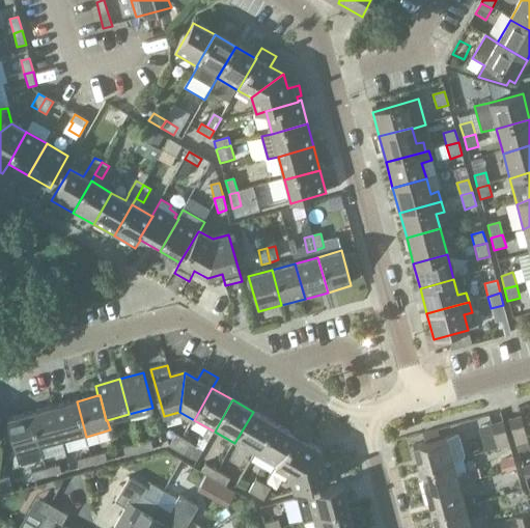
[(63,442),(86,437),(77,401),(54,407),(63,442)]
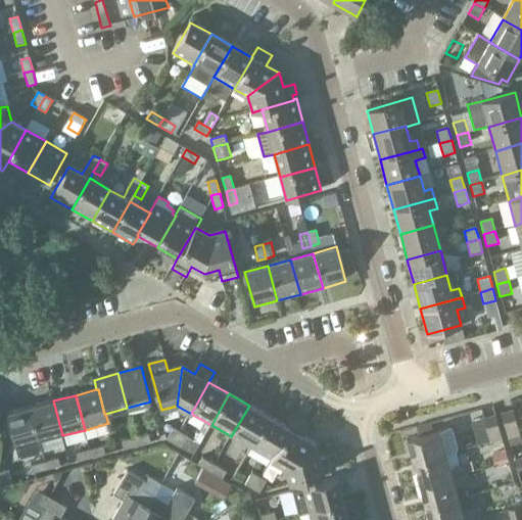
[(40,441),(62,435),(53,400),(31,407),(40,441)]
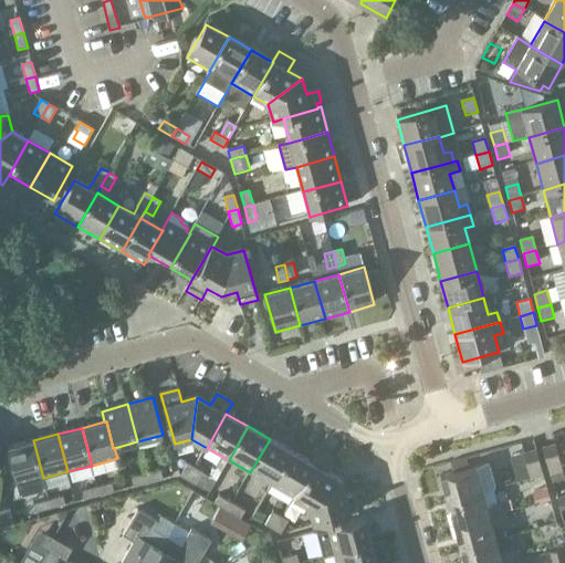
[(272,486),(291,451),(270,439),(250,472),(272,486)]
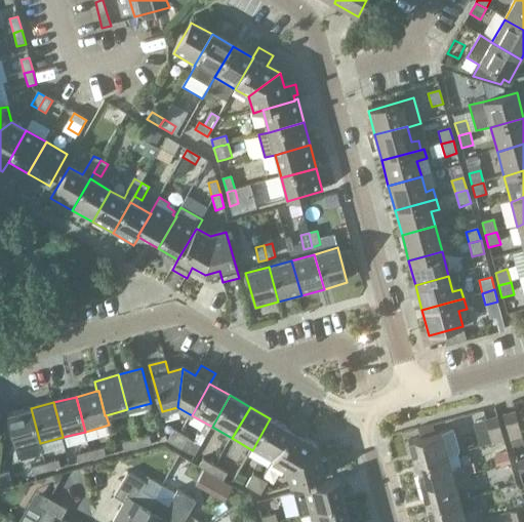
[(16,450),(40,443),(31,408),(7,415),(16,450)]
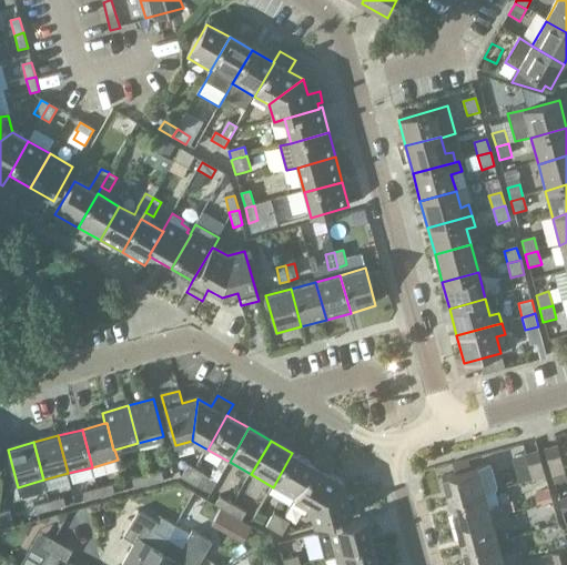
[(543,451),(550,477),(564,474),(556,447),(543,451)]
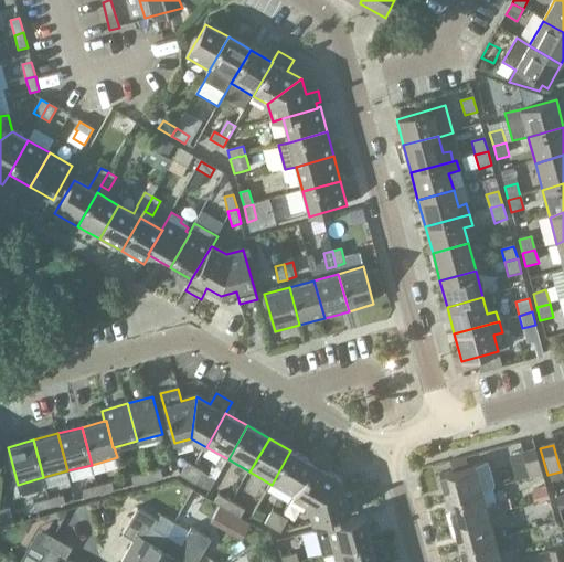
[(197,467),(194,466),(202,454),(191,448),(184,460),(188,463),(180,476),(189,480),(197,467)]
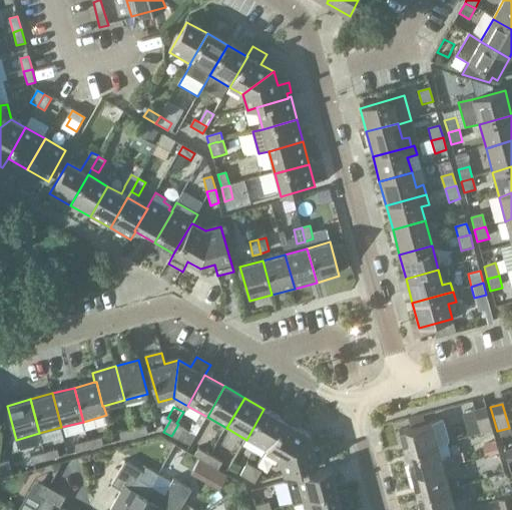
[(267,451),(284,420),(264,409),(246,440),(267,451)]
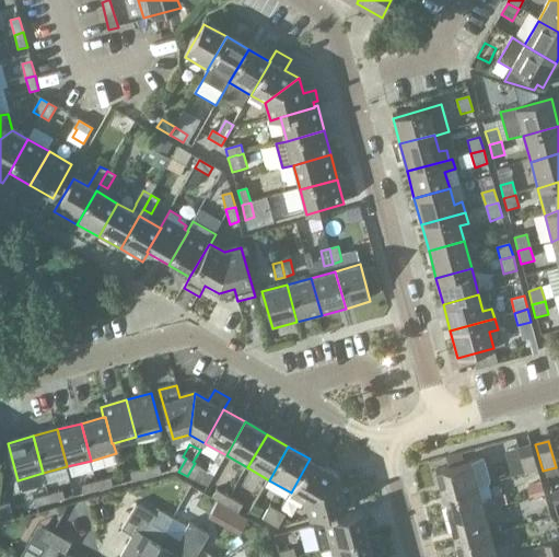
[(525,476),(537,473),(531,447),(517,450),(525,476)]
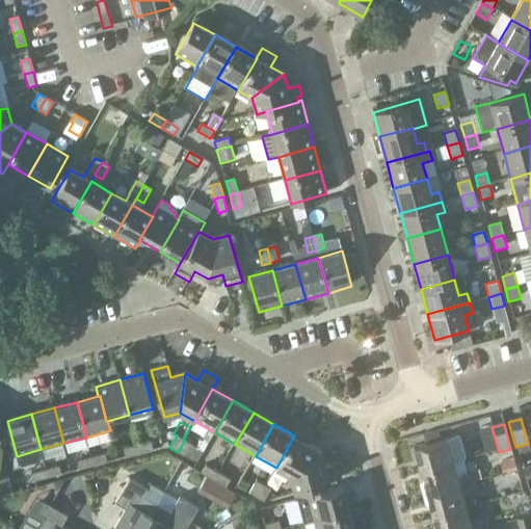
[(290,476),(321,452),(309,444),(315,433),(300,425),(294,435),(276,468),(290,476)]
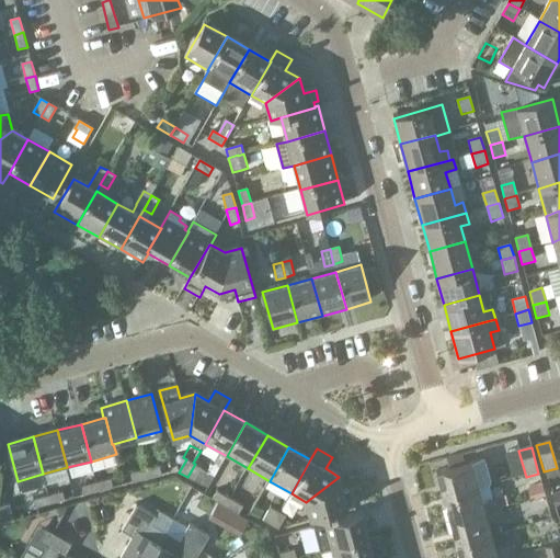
[(443,499),(477,489),(491,486),(486,460),(436,474),(443,499)]
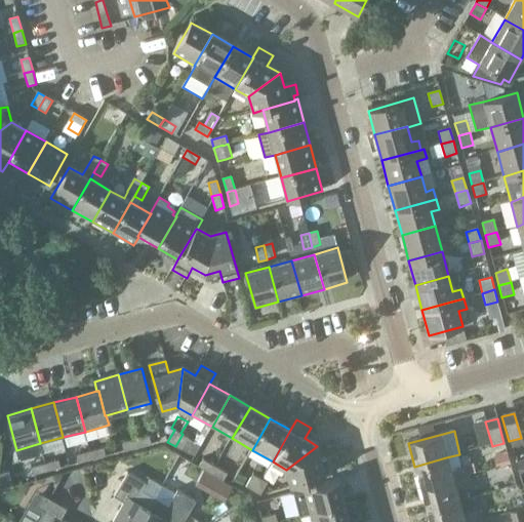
[(175,446),(183,450),(190,438),(183,434),(175,446)]
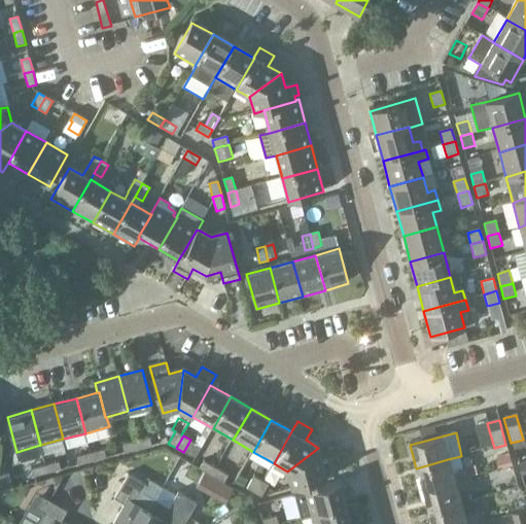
[(138,450),(152,446),(150,438),(136,442),(138,450)]
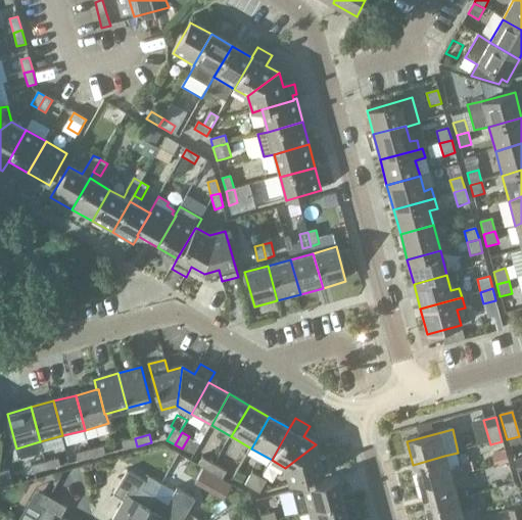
[(124,450),(137,446),(135,438),(122,441),(124,450)]
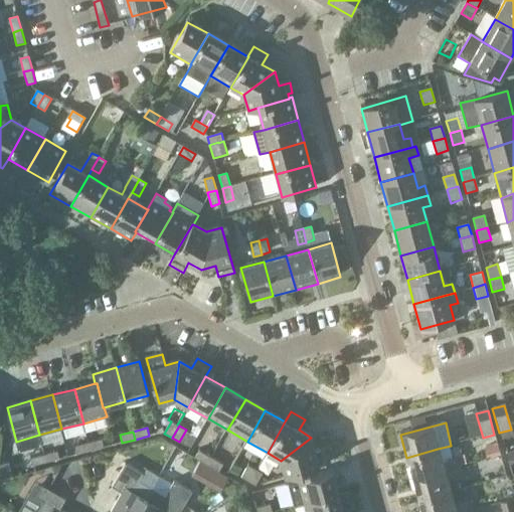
[(286,476),(331,464),(326,449),(315,452),(311,438),(281,461),(286,476)]
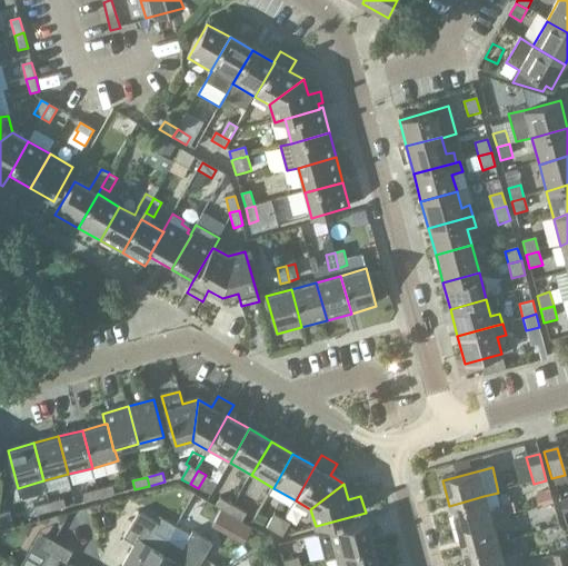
[(100,499),(116,495),(112,486),(98,489),(100,499)]
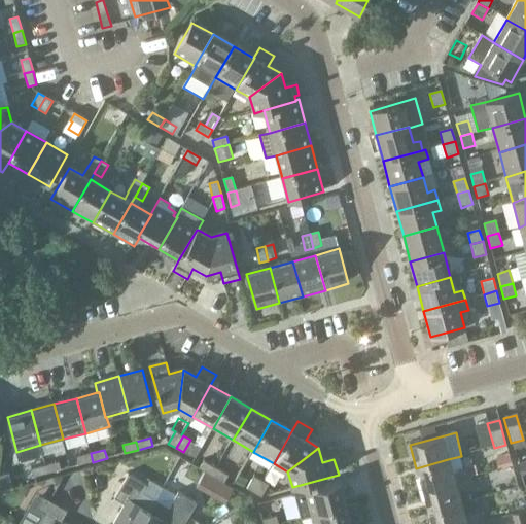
[(79,465),(93,462),(91,453),(77,457),(79,465)]
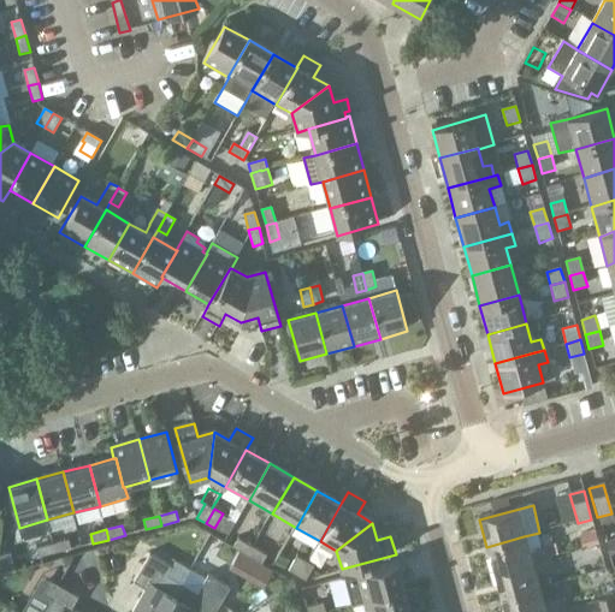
[(494,574),(550,558),(548,547),(528,553),(524,536),(486,547),(494,574)]
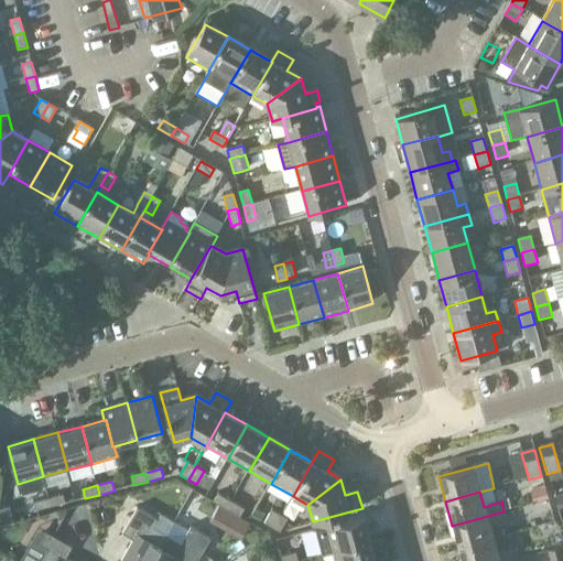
[(227,510),(231,502),(218,494),(214,503),(227,510)]
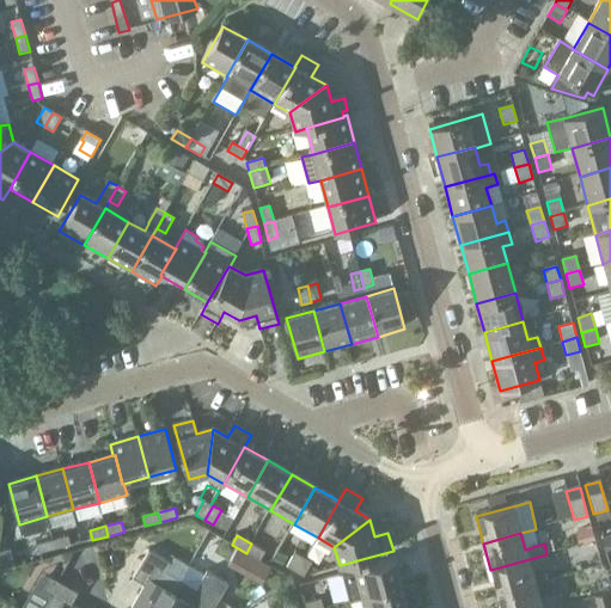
[(55,550),(71,546),(68,536),(53,540),(55,550)]
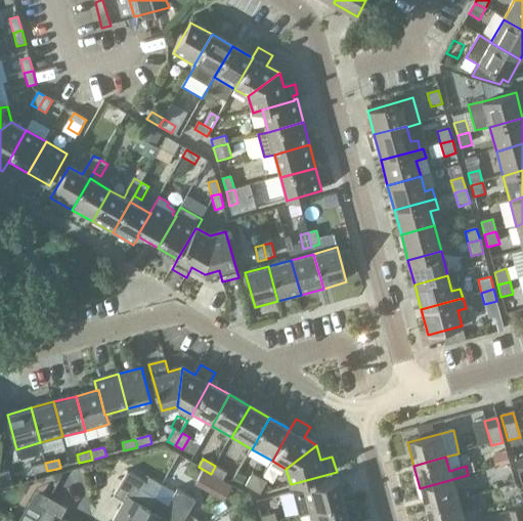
[(34,475),(47,471),(45,463),(32,467),(34,475)]
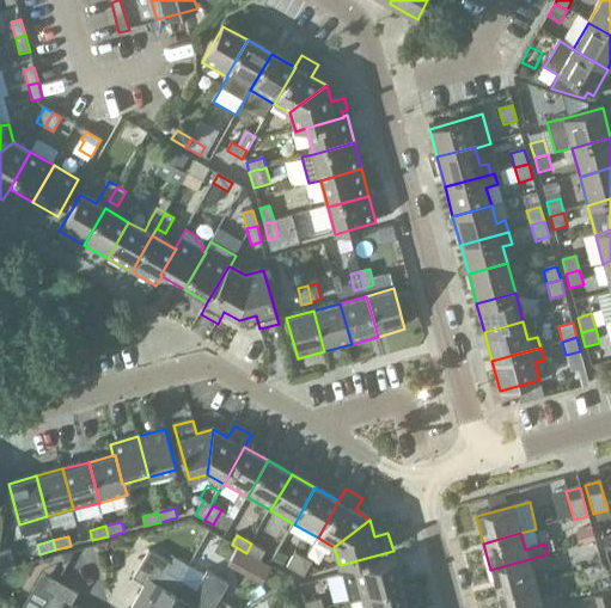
[(261,560),(266,552),(251,544),(246,553),(261,560)]
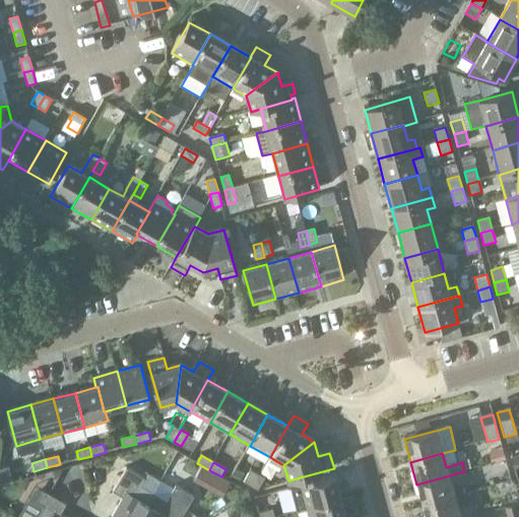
[(144,479),(137,474),(126,468),(113,492),(123,498),(112,516),(139,516),(153,494),(140,487),(144,479)]
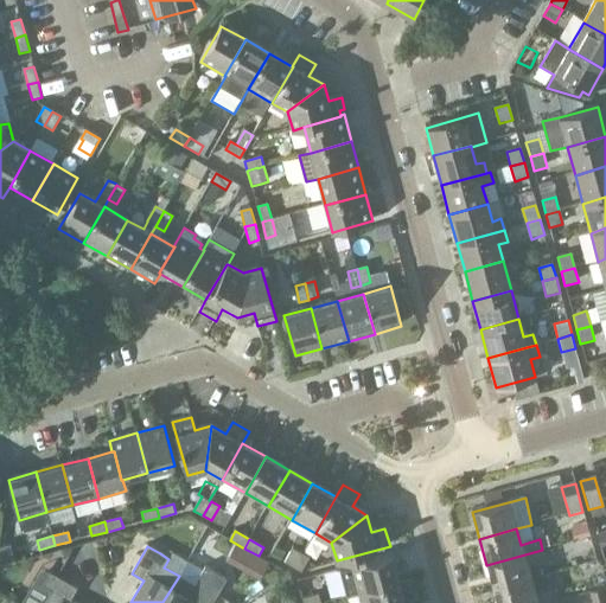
[(293,568),(301,553),(293,549),(285,563),(293,568)]
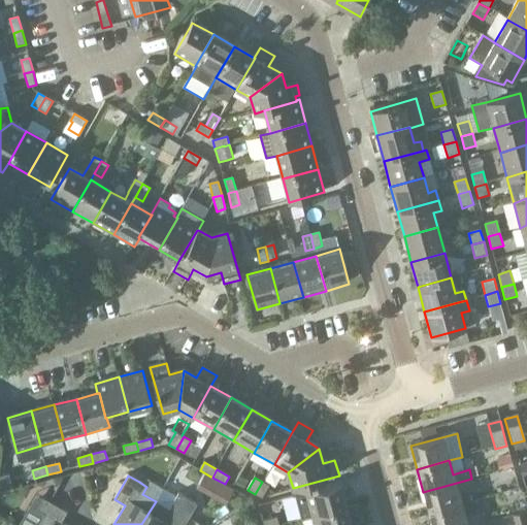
[(429,514),(461,505),(458,492),(474,487),(471,479),(423,492),(429,514)]
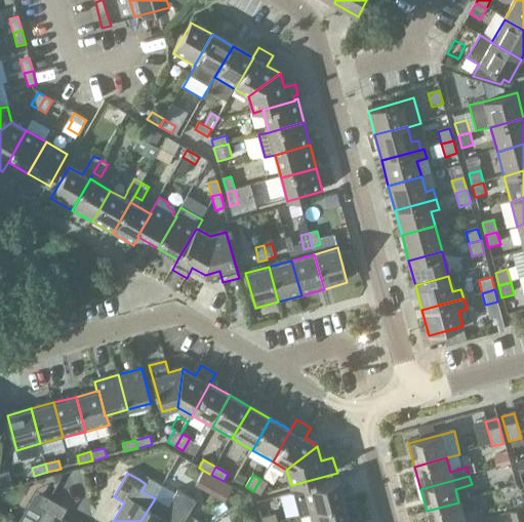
[(253,491),(260,495),(268,483),(260,479),(253,491)]
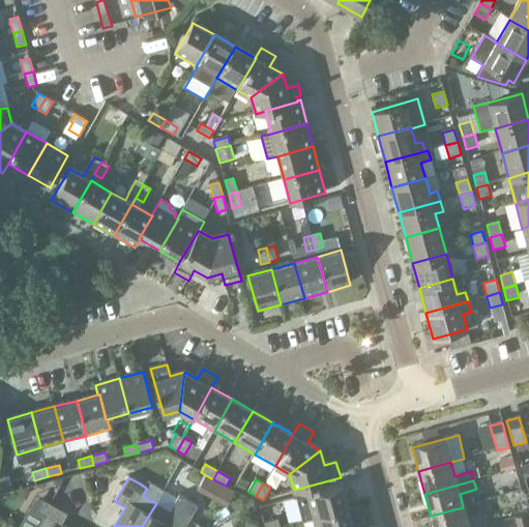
[(302,522),(313,519),(348,509),(342,486),(306,495),(296,498),(302,522)]
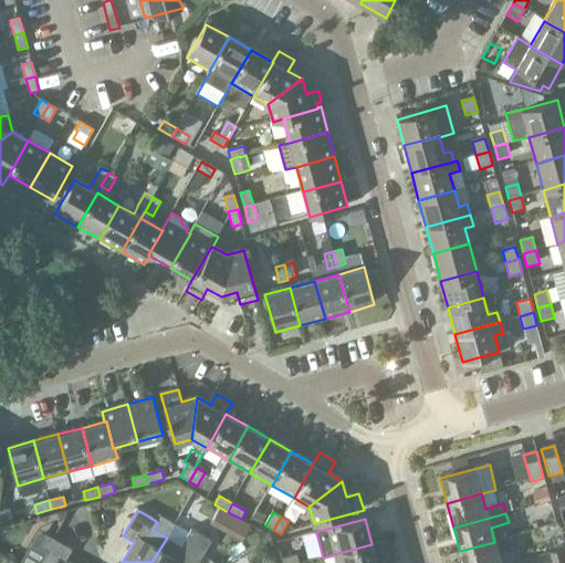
[(198,562),(206,550),(211,541),(190,530),(181,546),(167,538),(152,562),(198,562)]
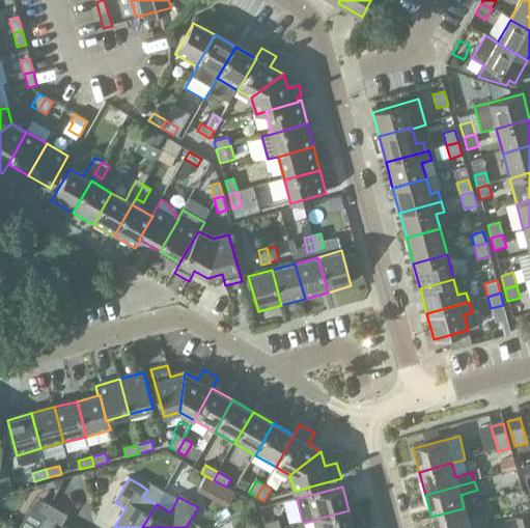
[(63,527),(61,526),(67,516),(44,501),(36,512),(45,517),(37,527),(63,527)]
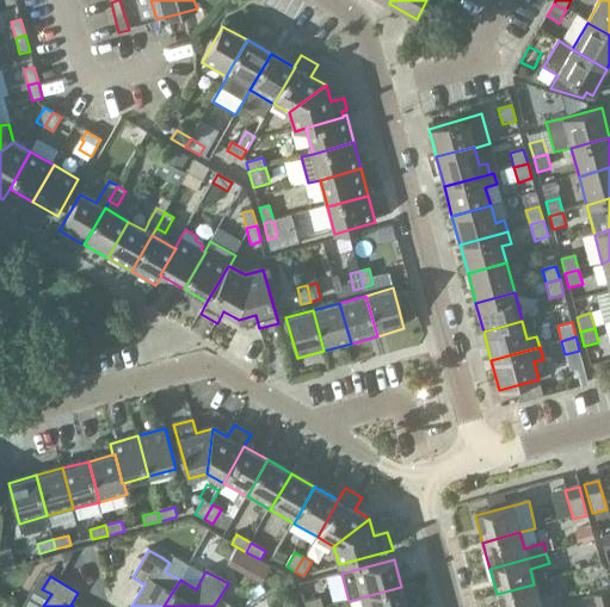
[(560,606),(556,595),(538,600),(534,584),(497,594),(500,606),(560,606)]
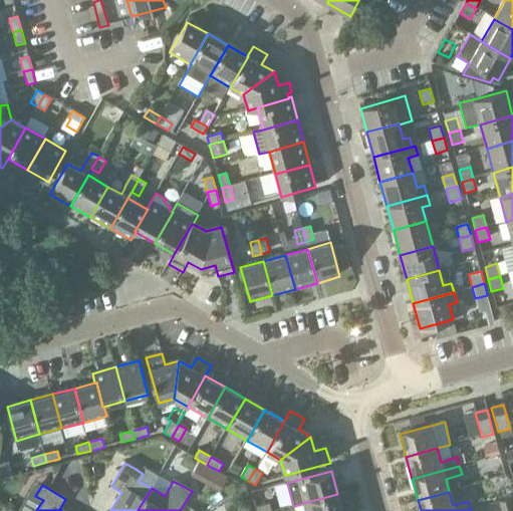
[(341,510),(337,494),(303,503),(305,510),(341,510)]
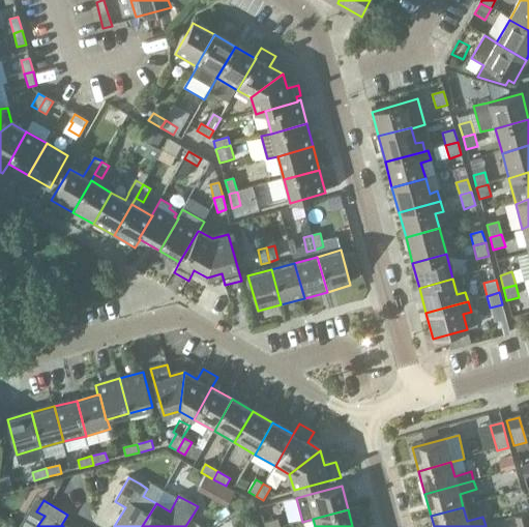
[(528,514),(515,519),(516,526),(528,526),(528,514)]
